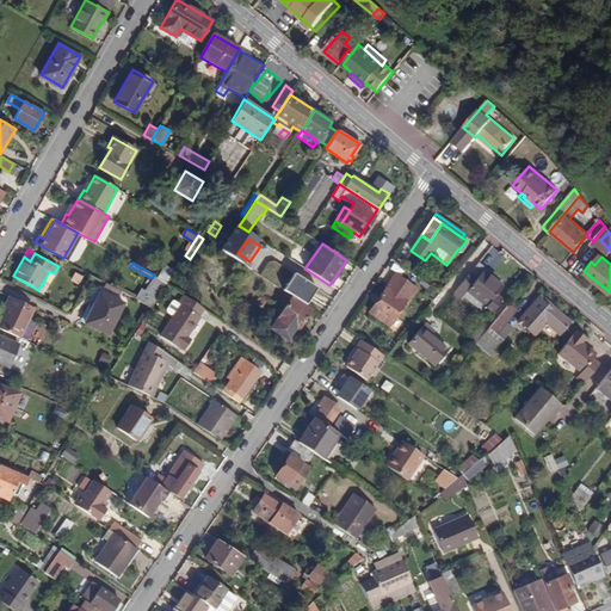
[(168,281),(176,270),(166,264),(159,275),(168,281)]
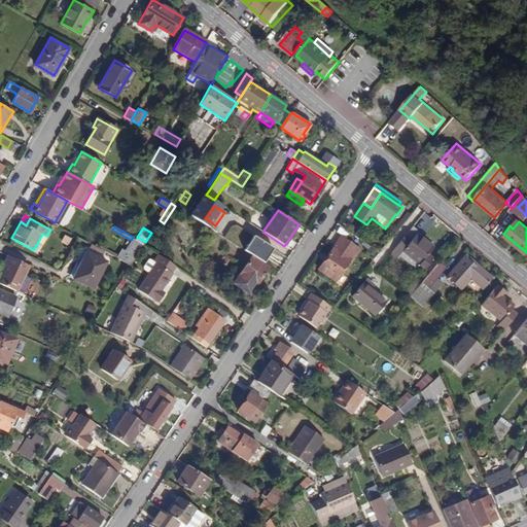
[(410,230),(405,236),(411,241),(416,235),(410,230)]
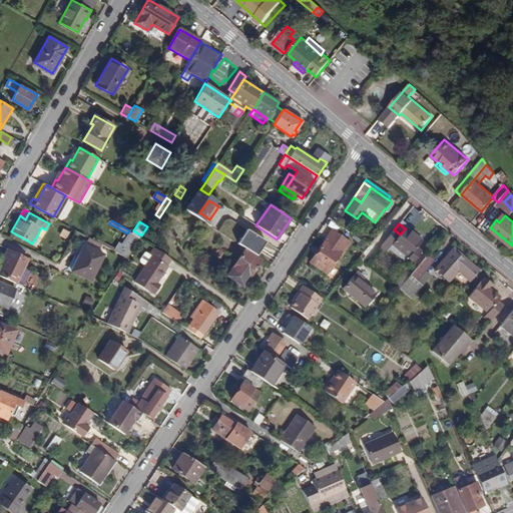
[(45,229),(41,227),(37,235),(40,237),(45,229)]
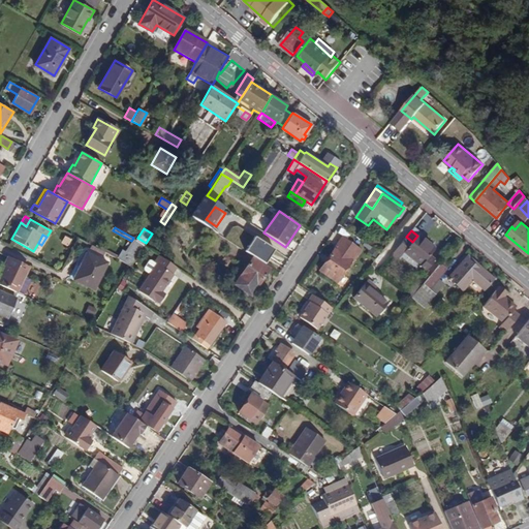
[(70,239),(65,236),(61,242),(67,246),(70,239)]
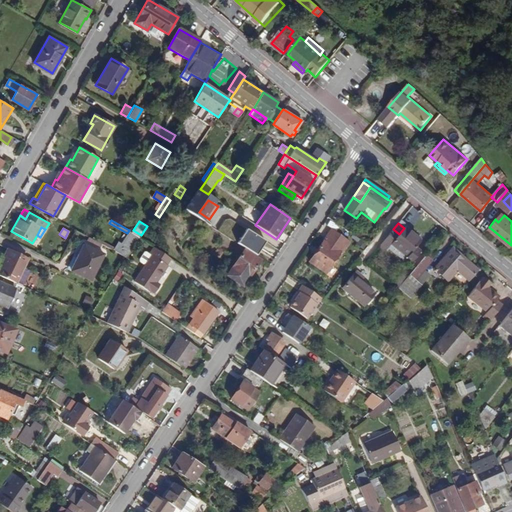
[(420,241),(404,228),(399,234),(393,229),(379,247),(385,251),(391,244),(407,257),(405,259),(411,263),(420,252),(414,248),(420,241)]
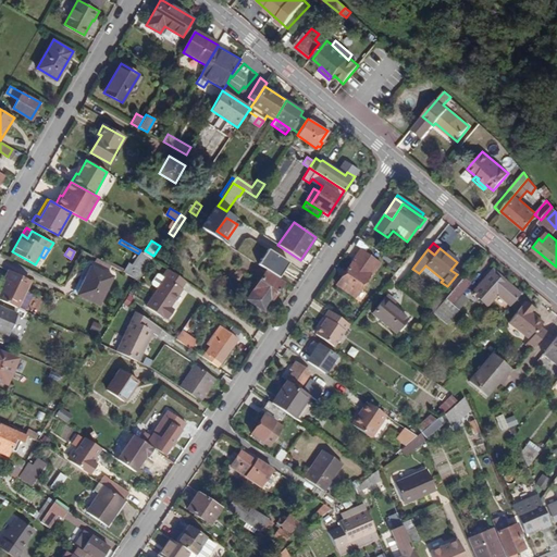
[(294,262),(273,249),(263,264),(284,277),(294,262)]
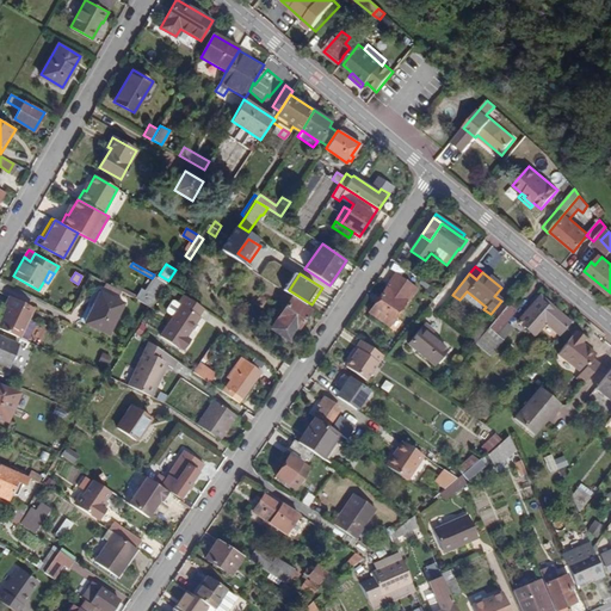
[(389,326),(402,306),(406,301),(407,302),(415,288),(394,273),(386,288),(369,313),(389,326)]
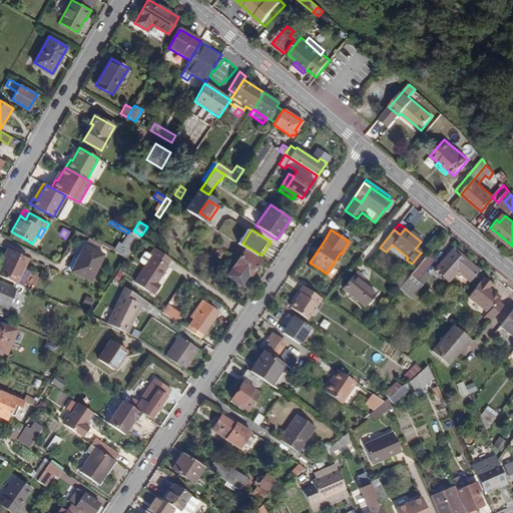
[(129,230),(116,251),(127,259),(140,236),(129,230)]
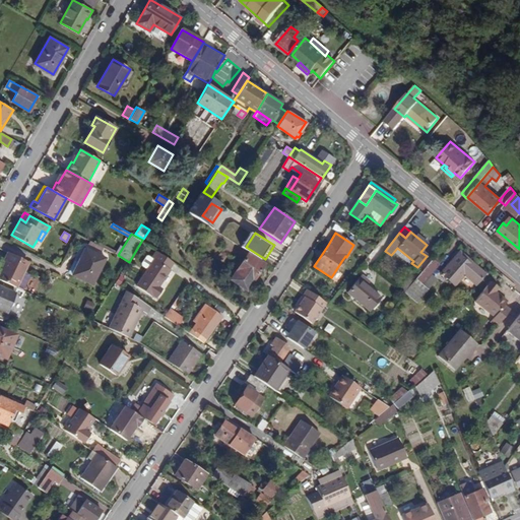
[(106,258),(85,248),(72,275),(92,285),(106,258)]
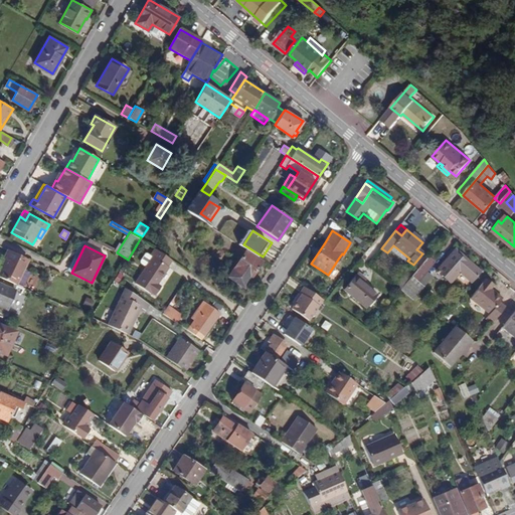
[(151,255),(153,256),(135,283),(153,295),(160,285),(158,283),(169,267),(167,266),(172,260),(156,248),(151,255)]
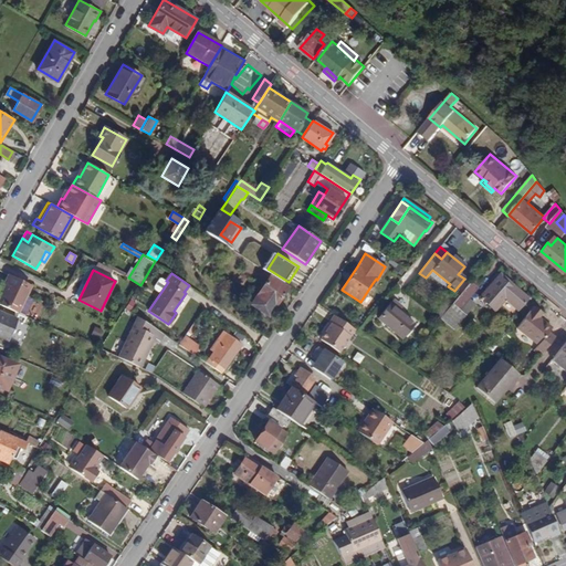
[(0,296),(0,305),(18,314),(27,295),(32,285),(9,274),(0,291),(2,293),(0,296)]
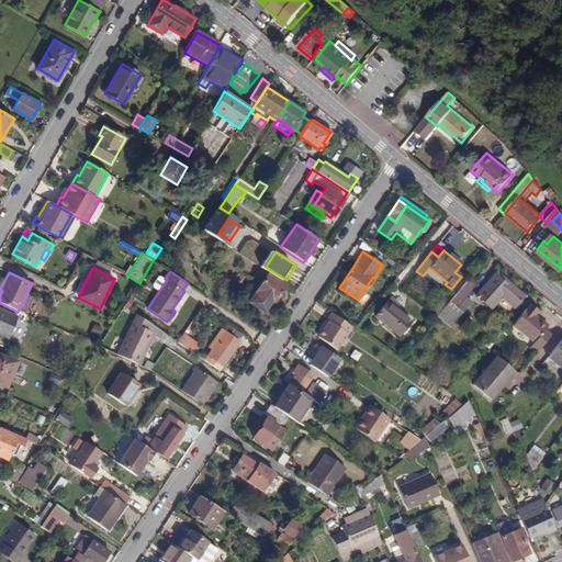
[(249,302),(267,314),(287,283),(269,272),(249,302)]
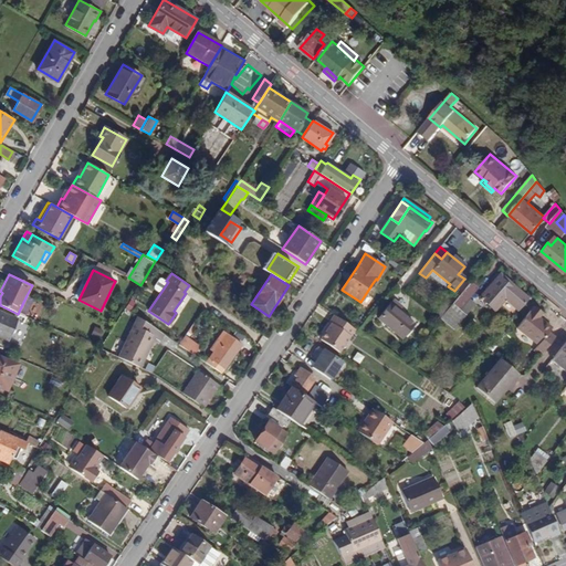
[(517,312),(527,299),(514,286),(513,289),(503,281),(505,279),(500,274),(480,299),(494,311),(504,300),(517,312)]
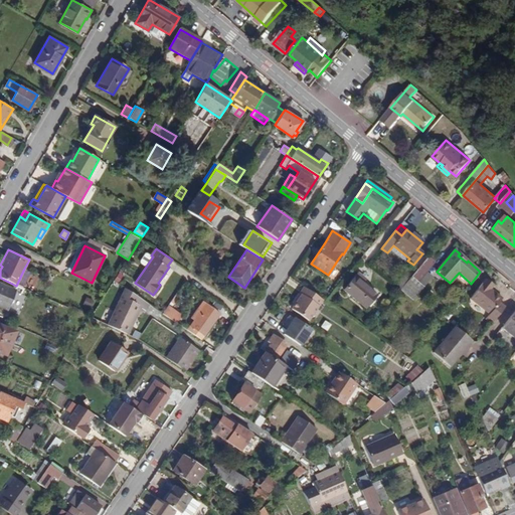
[(434,263),(427,258),(411,277),(423,286),(431,277),(424,273),(434,263)]
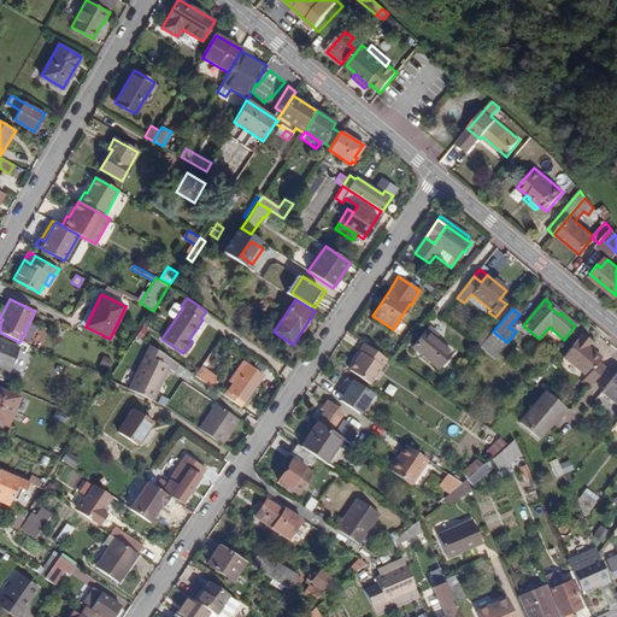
[(36,325),(29,322),(19,342),(27,345),(36,325)]
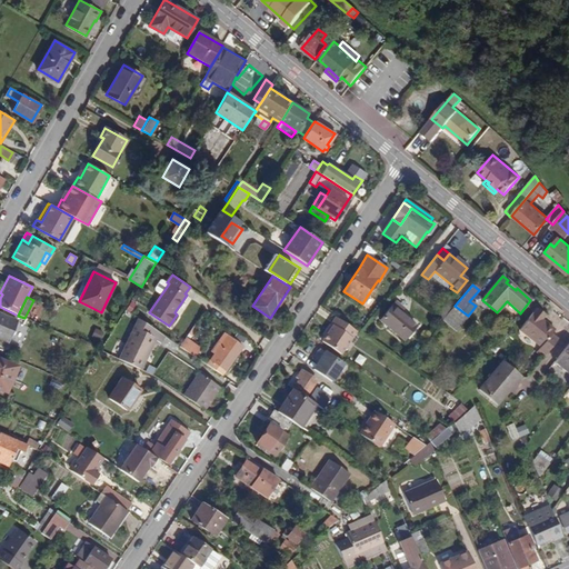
[(126,309),(130,312),(136,305),(131,301),(126,309)]
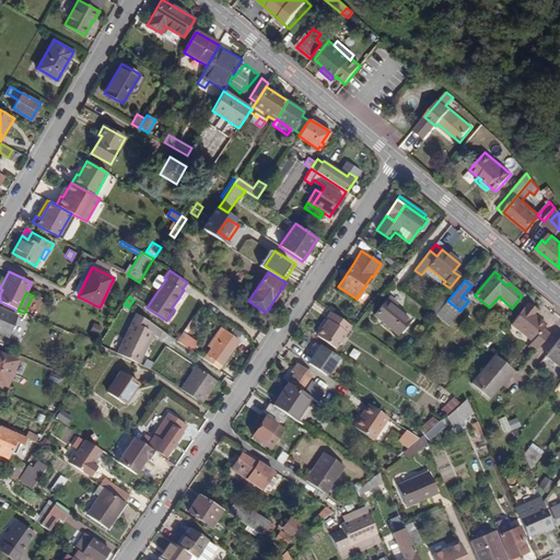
[(397,304),(389,298),(374,316),(397,336),(409,322),(394,307),(397,304)]
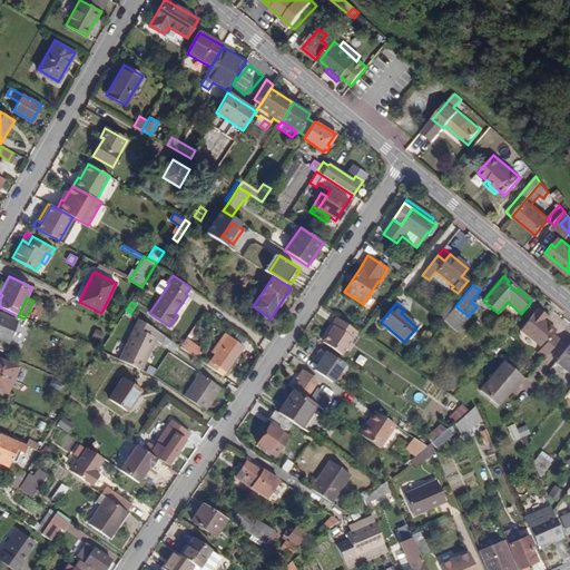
[(546,355),(558,341),(551,335),(556,331),(542,321),(546,316),(538,308),(520,331),(541,347),(539,351),(546,355)]
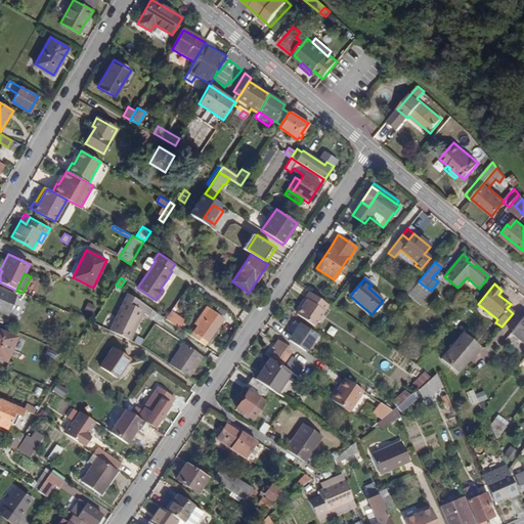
[(0,311),(6,314),(15,295),(0,288),(0,311)]
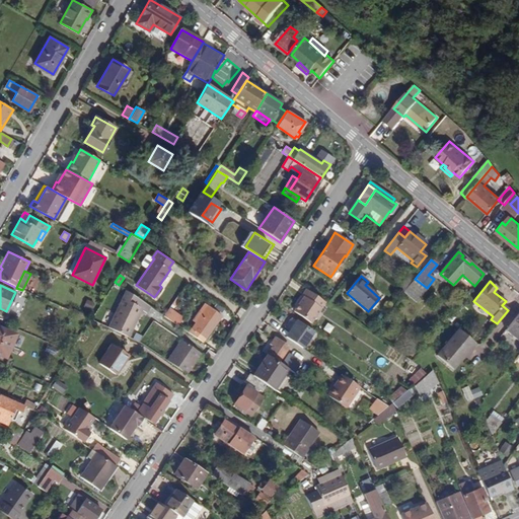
[(150,306),(127,290),(115,313),(108,327),(129,337),(142,310),(147,312),(150,306)]
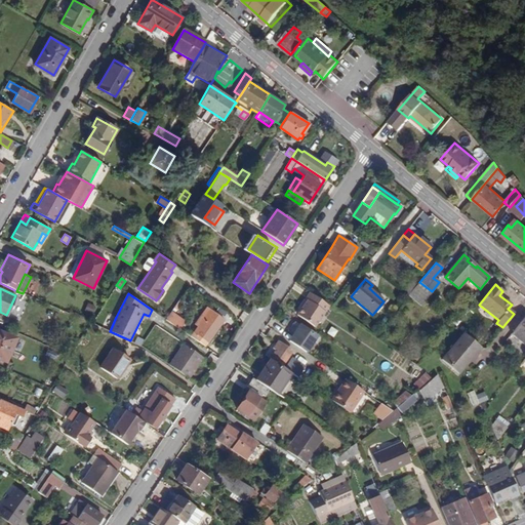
[(311,293),(306,299),(308,300),(303,310),(298,316),(315,328),(330,307),(311,293)]
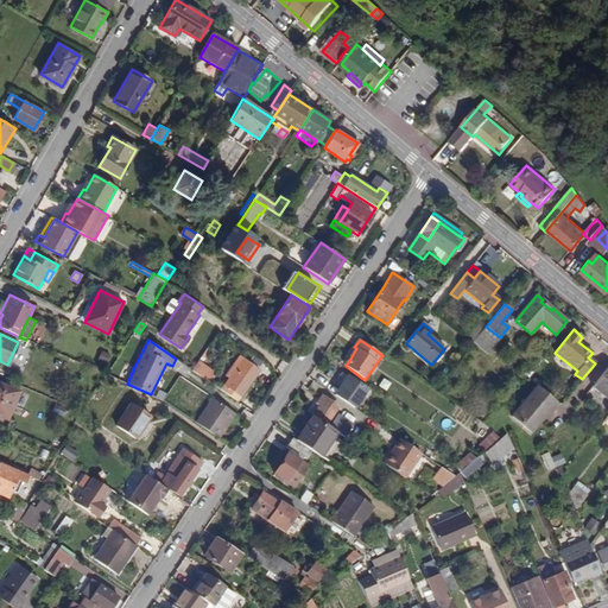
[(221,390),(238,400),(259,368),(239,355),(233,363),(236,366),(221,390)]
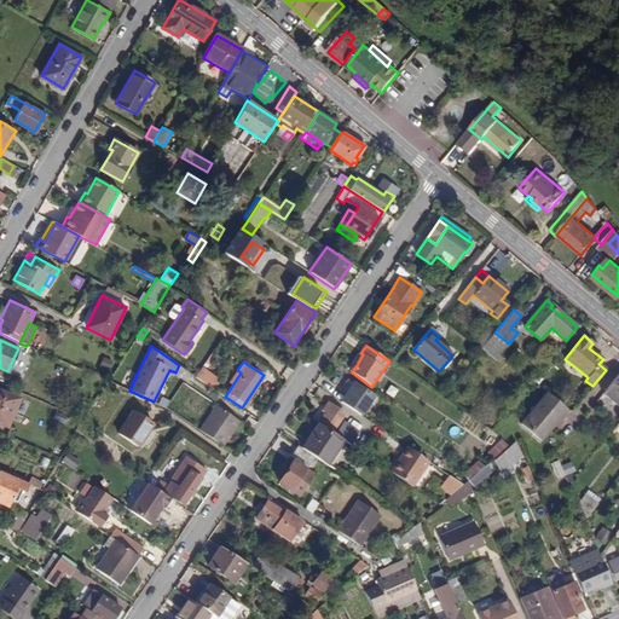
[(196,376),(213,388),(219,379),(203,366),(196,376)]
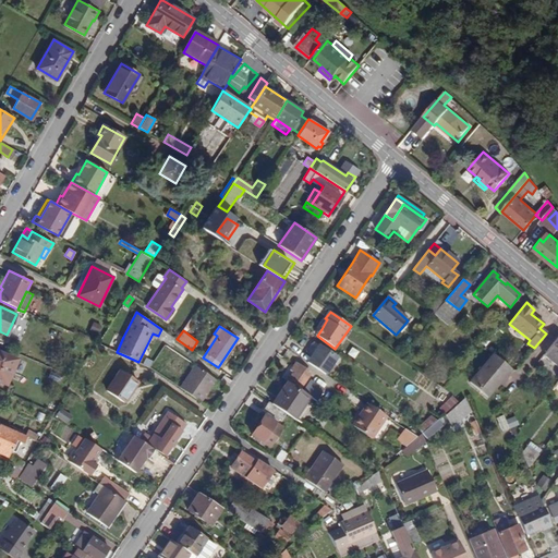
[(123,337),(117,334),(109,349),(117,352),(123,337)]
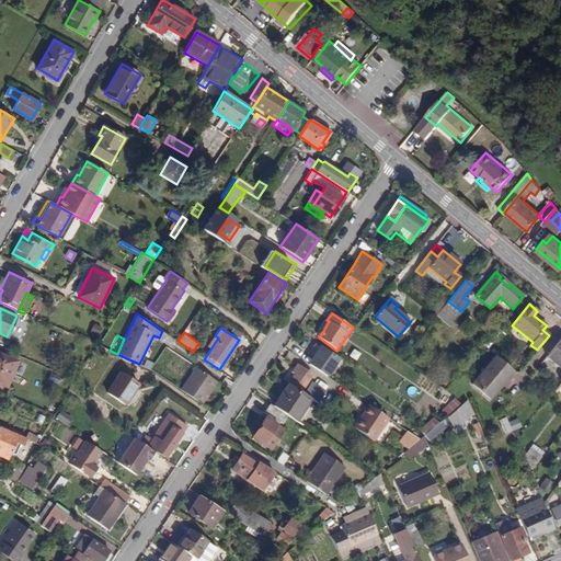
[(139,364),(146,367),(159,338),(153,335),(139,364)]
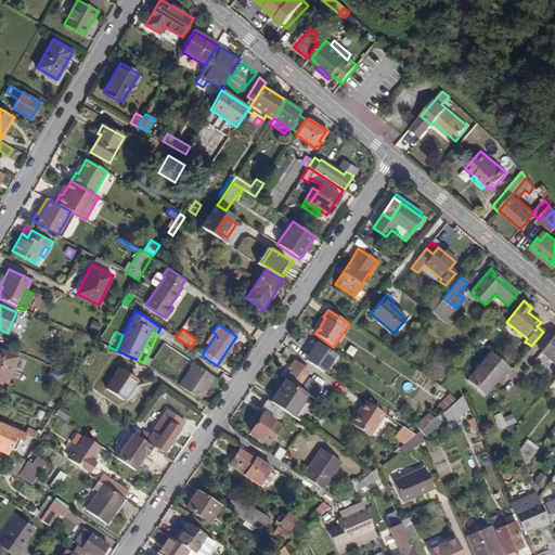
[(554,365),(554,335),(540,353),(554,365)]
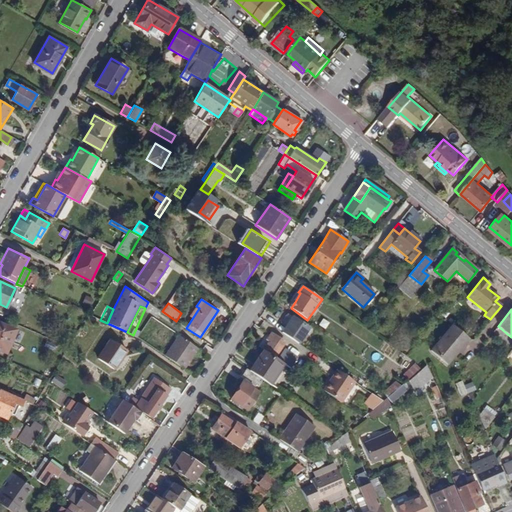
[(286,327),(282,333),(298,344),(305,333),(308,335),(311,330),(287,314),(280,323),(286,327)]
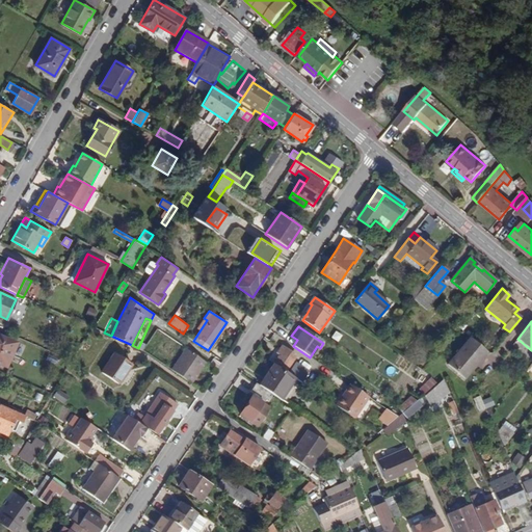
[(0,364),(6,367),(17,343),(0,335),(0,364)]
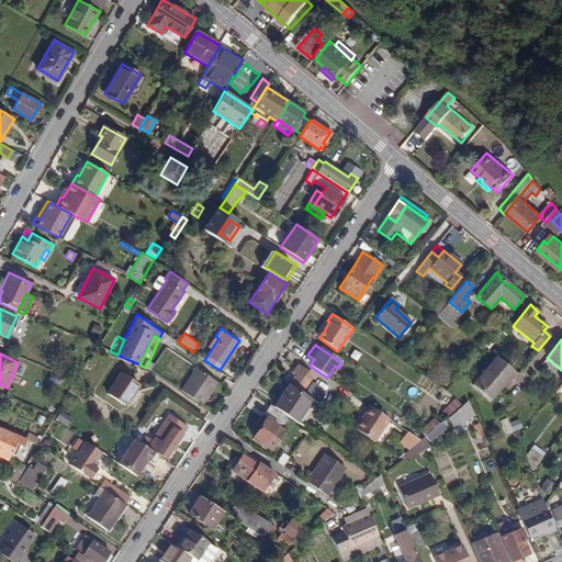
[(516,370),(497,356),(472,385),(489,398),(499,385),(502,388),(516,370)]
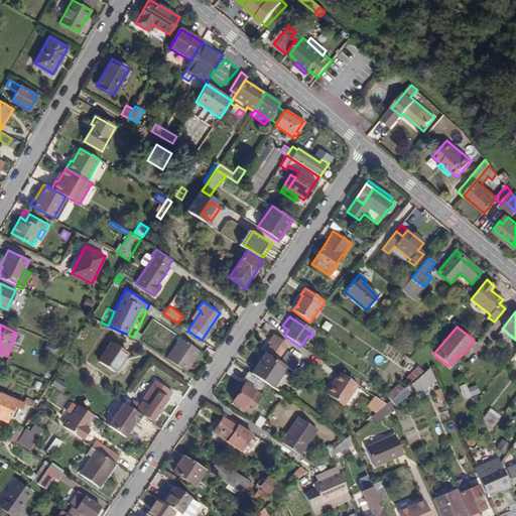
[(286,346),(273,336),(268,342),(271,344),(266,350),(278,359),(286,346)]
